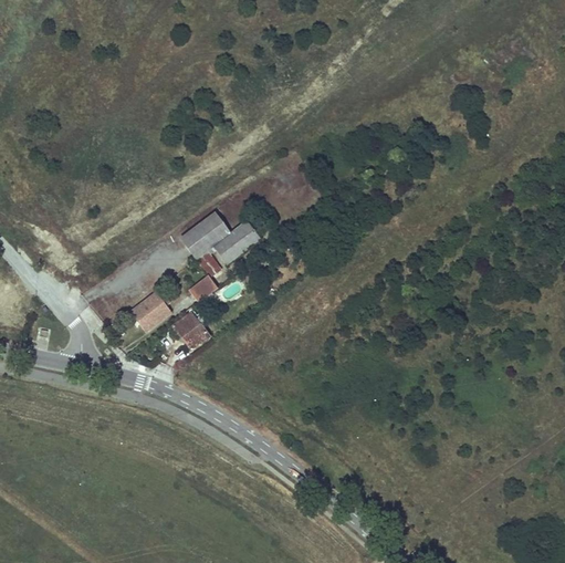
[(258,215),(261,219),(269,212),(265,209),(258,215)]
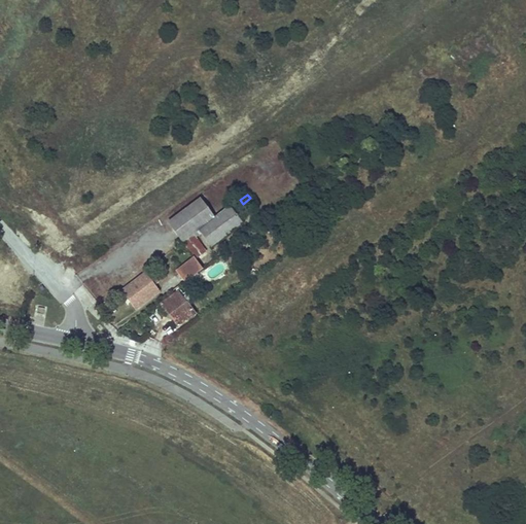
[(200,230),(232,206),(230,204),(214,215),(200,197),(169,220),(184,241),(199,231),(197,229),(198,228),(200,230)]
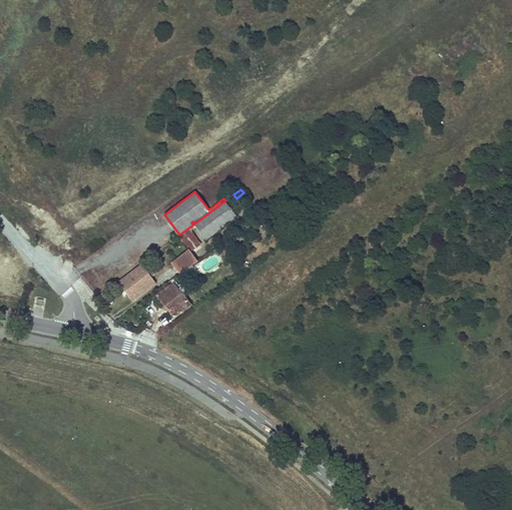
[(225,200),(194,223),(205,238),(236,215),(225,200)]
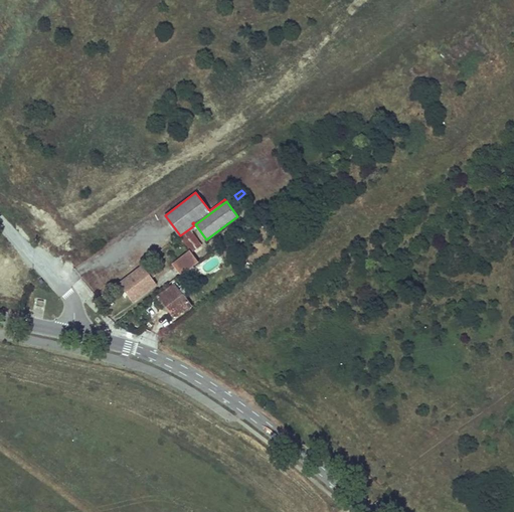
[(180,235),(190,249),(200,242),(191,230),(195,227),(194,225),(180,235)]
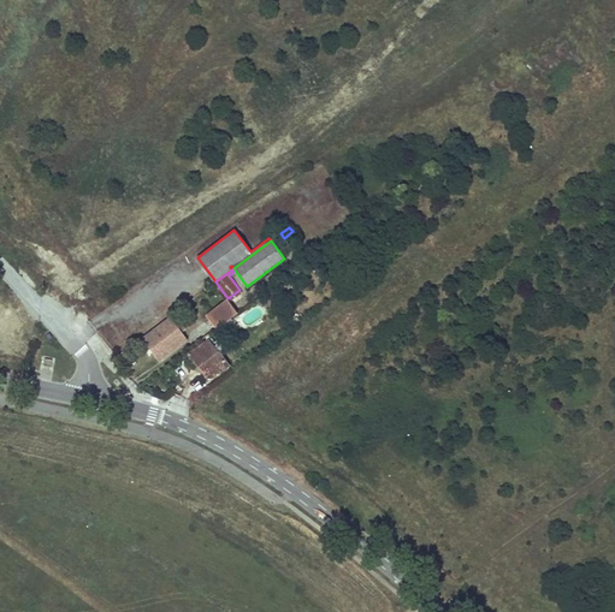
[(228,298),(211,312),(220,324),(237,310),(228,298)]
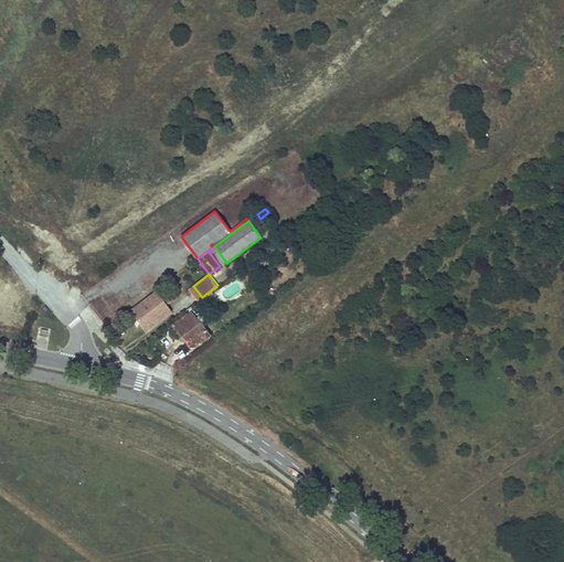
[(131,309),(145,328),(170,311),(165,304),(169,300),(165,294),(160,297),(156,290),(131,309)]
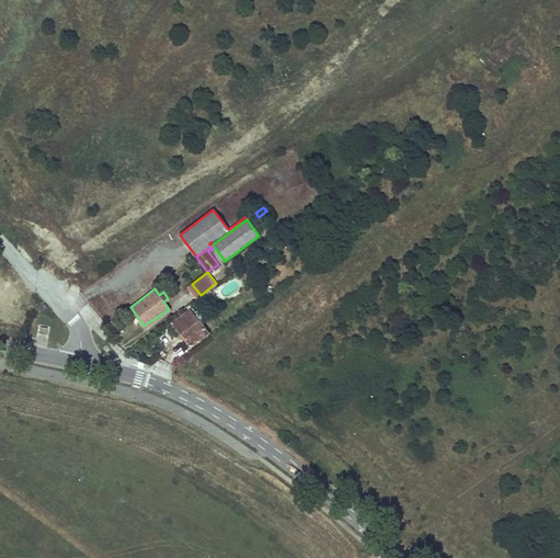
[(189,344),(207,331),(190,308),(171,321),(189,344)]
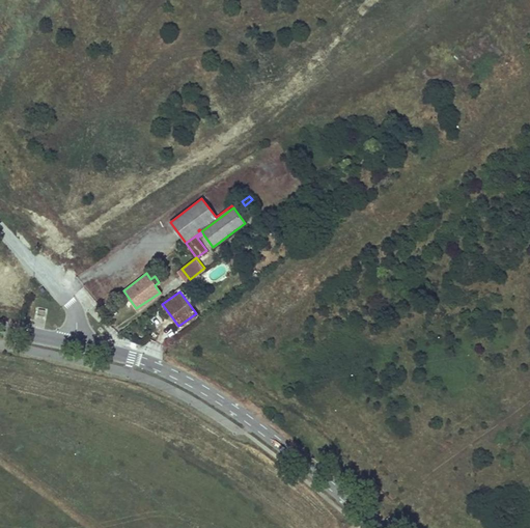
All buildings are outlined.
